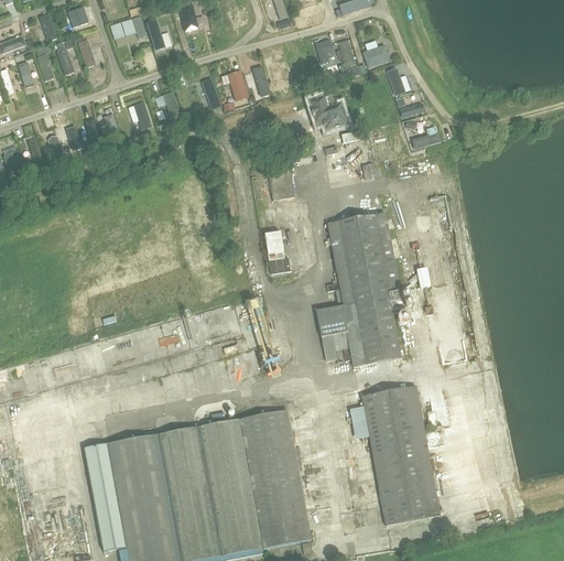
[(128,11),(125,0),(116,0),(120,13),(128,11)]
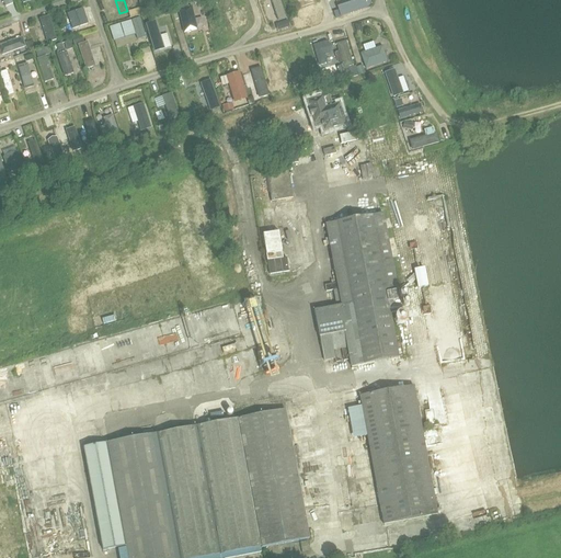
[(272,0),(278,18),(286,14),(281,0),(272,0)]
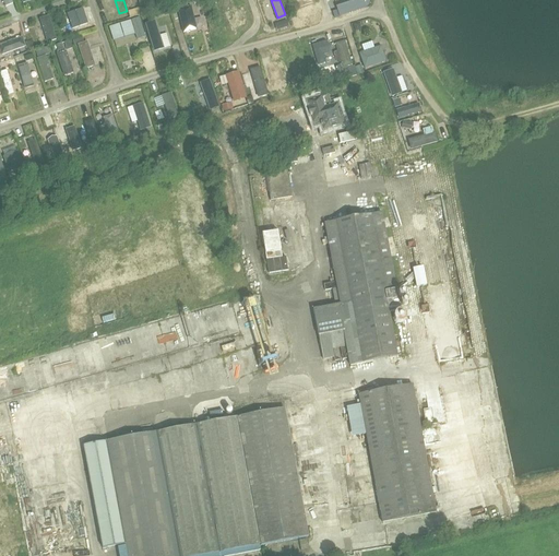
[(361,6),(359,0),(353,0),(339,6),(337,6),(333,8),(335,13),(341,12),(341,13),(361,6)]
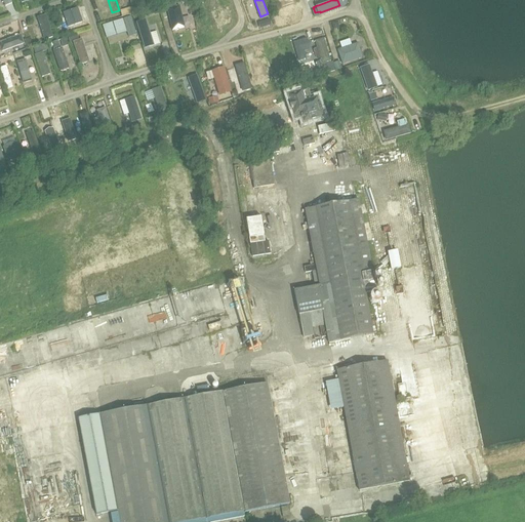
[(179,3),(168,6),(171,17),(173,28),(185,25),(179,3)]
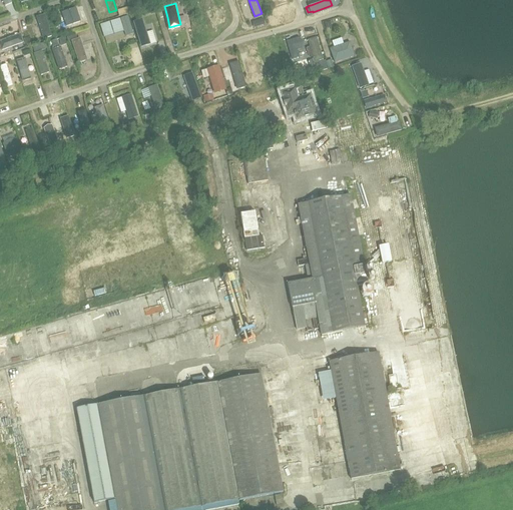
[(212,3),(205,5),(212,25),(219,23),(212,3)]
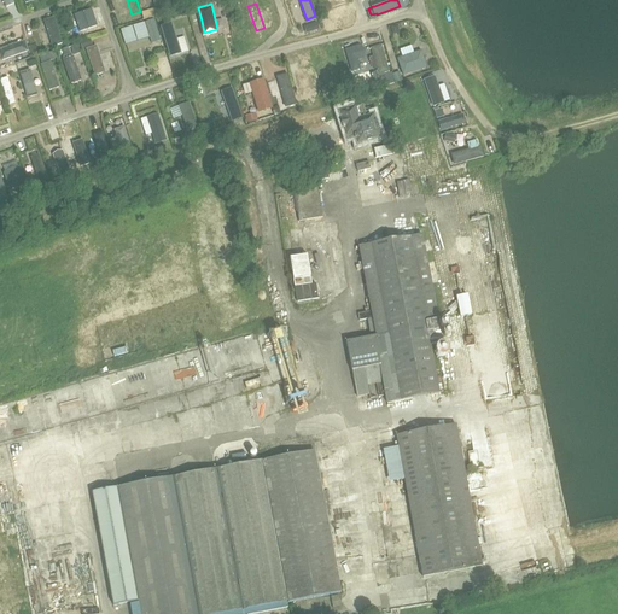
[(157,12),(155,5),(141,9),(144,16),(157,12)]
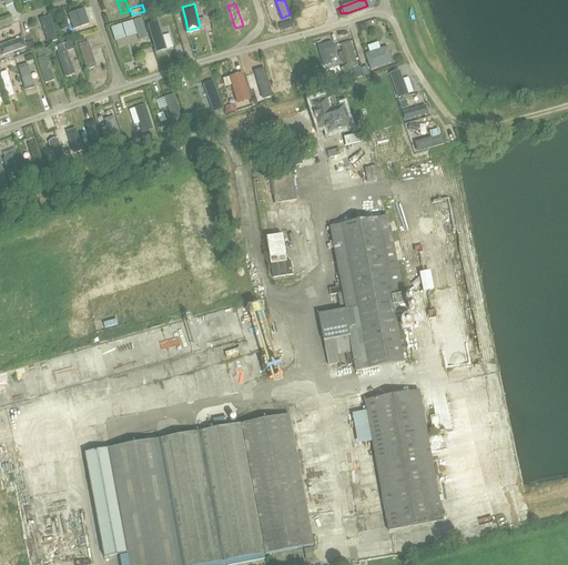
[(73,26),(89,20),(83,6),(69,11),(73,26)]
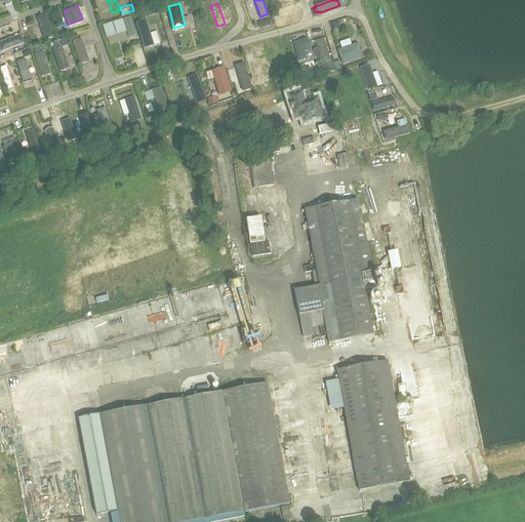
[(297,5),(282,11),(286,23),(301,16),(297,5)]
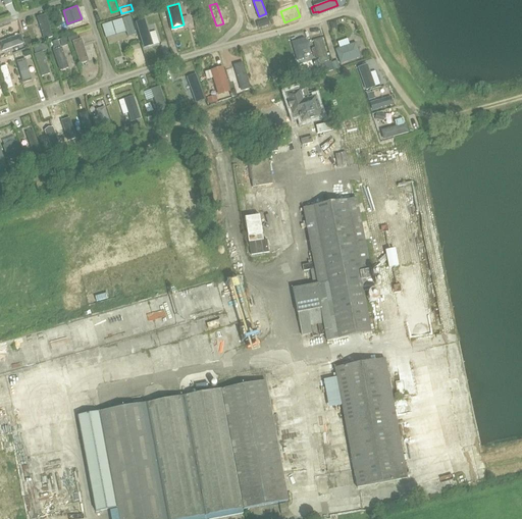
[(45,13),(37,15),(43,37),(52,34),(45,13)]
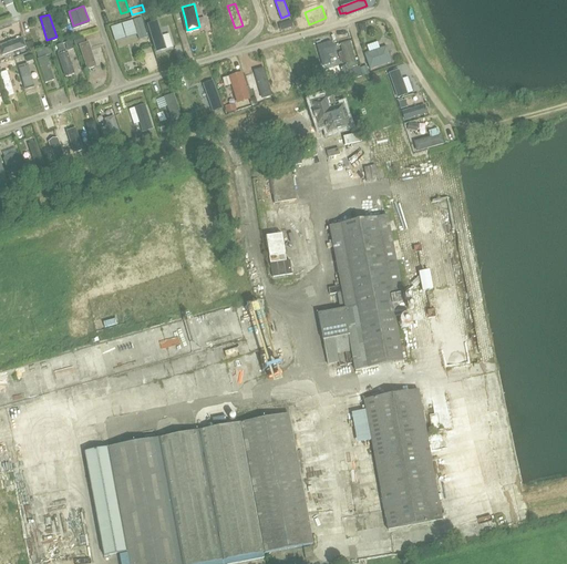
[(140,37),(147,34),(142,16),(134,19),(140,37)]
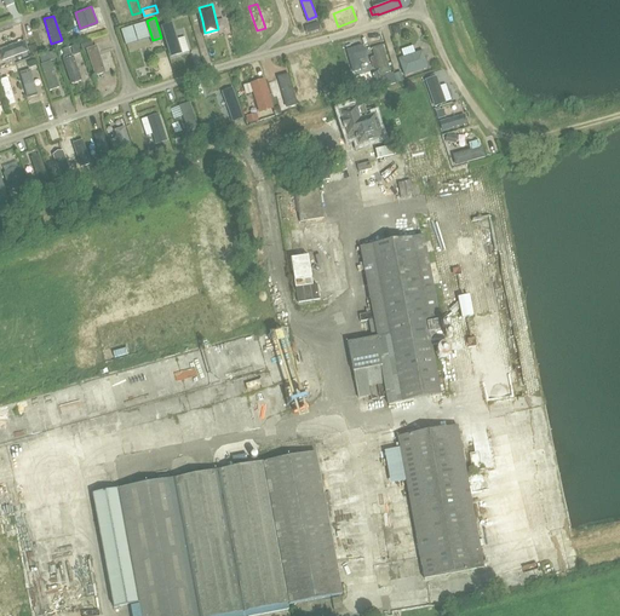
[(161,23),(170,52),(181,50),(172,19),(161,23)]
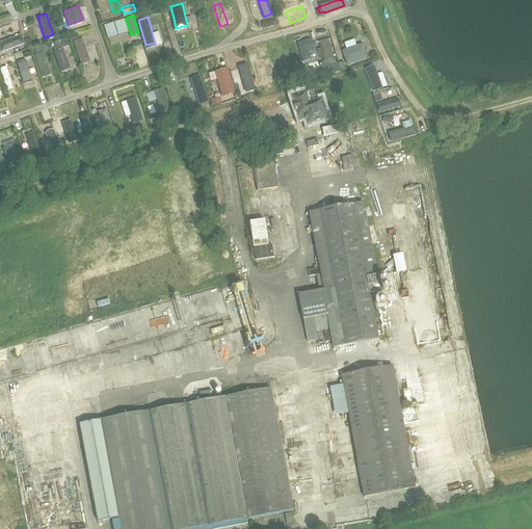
[(109,37),(128,31),(124,18),(105,24),(109,37)]
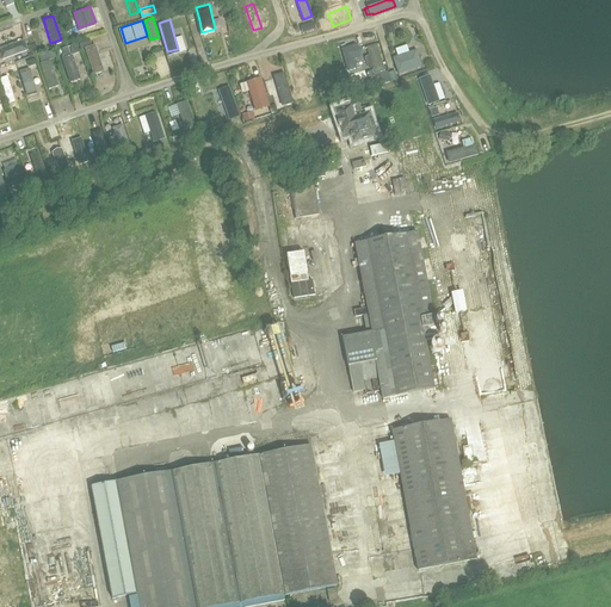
[(0,47),(0,51),(2,59),(29,49),(24,38),(0,47)]
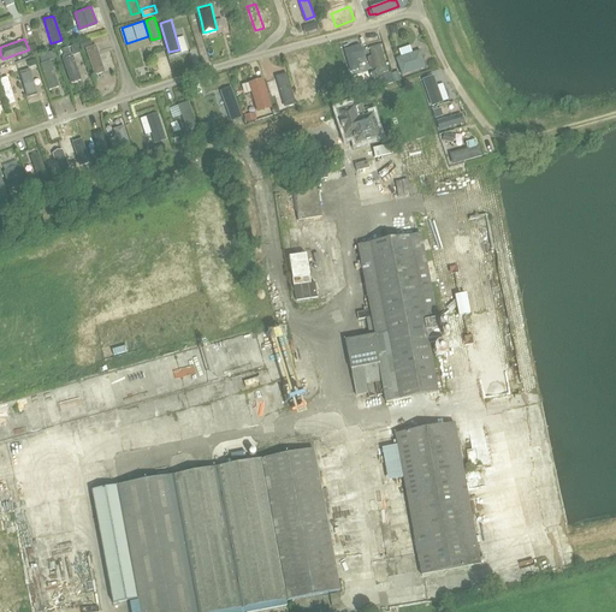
[(380,71),(388,69),(379,42),(369,45),(377,66),(378,72),(380,71)]
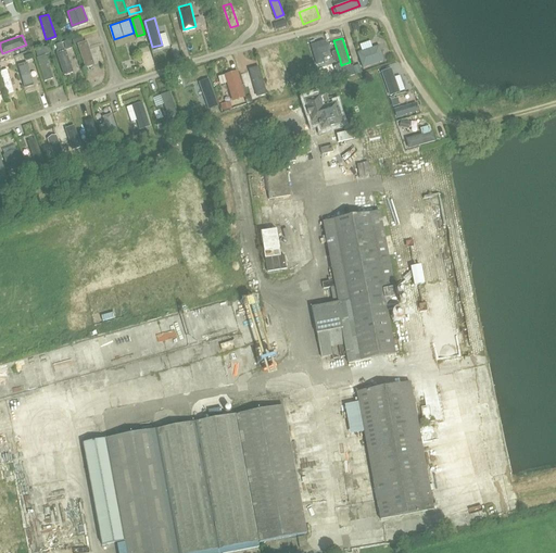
[(86,39),(77,42),(85,65),(93,62),(86,39)]
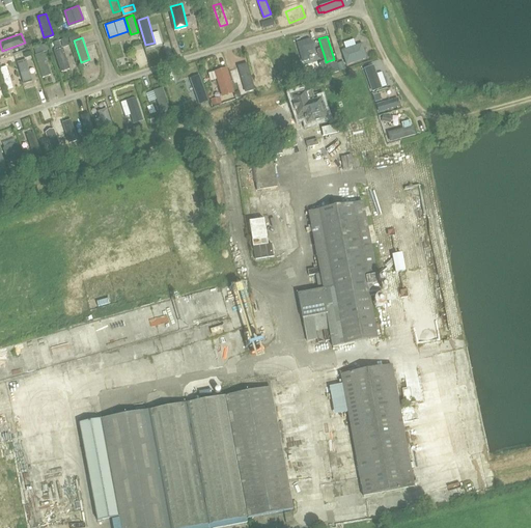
[(366,56),(361,42),(341,48),(346,63),(366,56)]
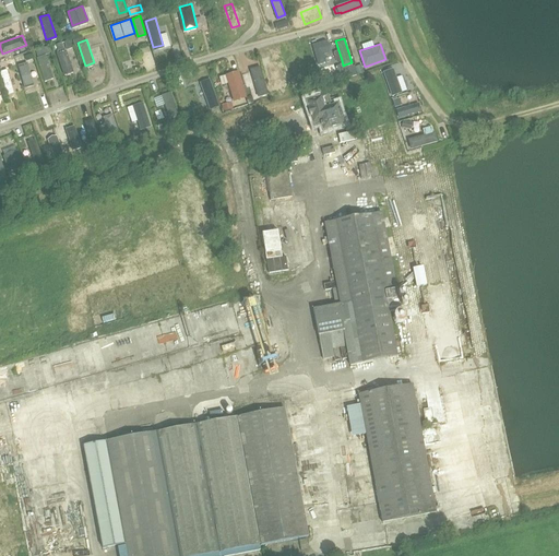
[(73,69),(67,49),(58,52),(64,72),(73,69)]
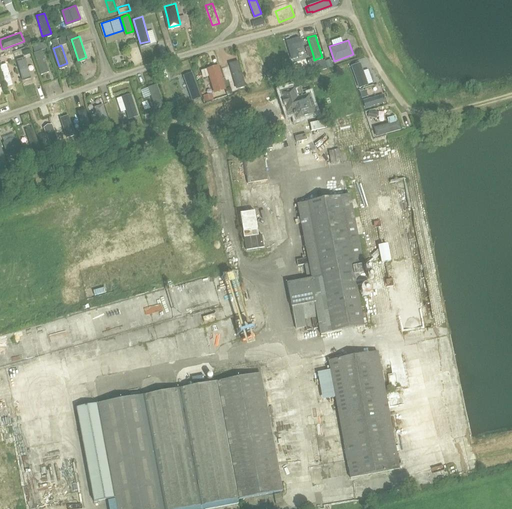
[(42,49),(34,52),(40,72),(48,69),(42,49)]
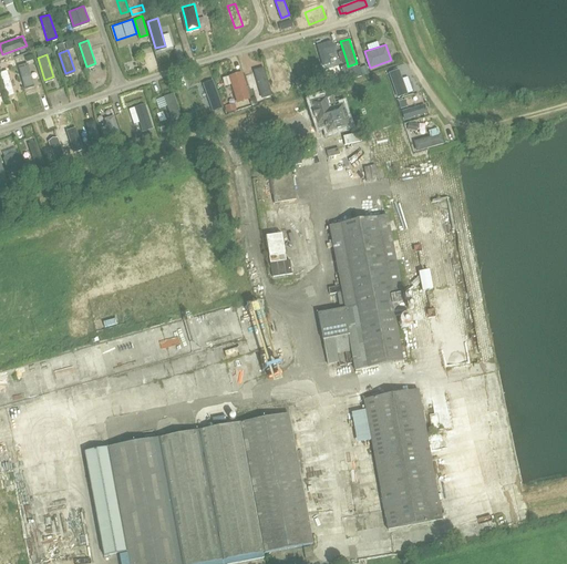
[(279,61),(284,80),(292,78),(287,59),(279,61)]
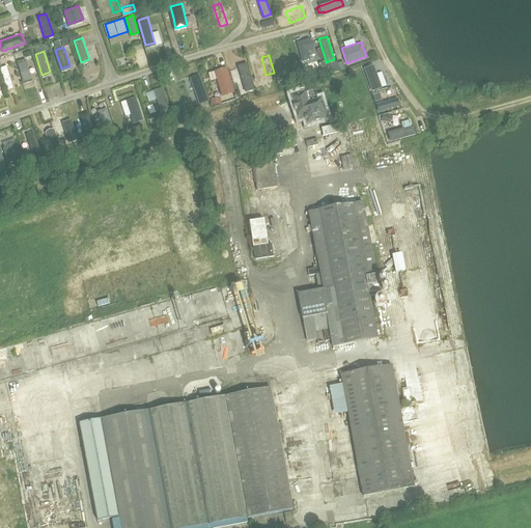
[(298,74),(290,56),(283,59),(287,70),(278,73),(281,80),(298,74)]
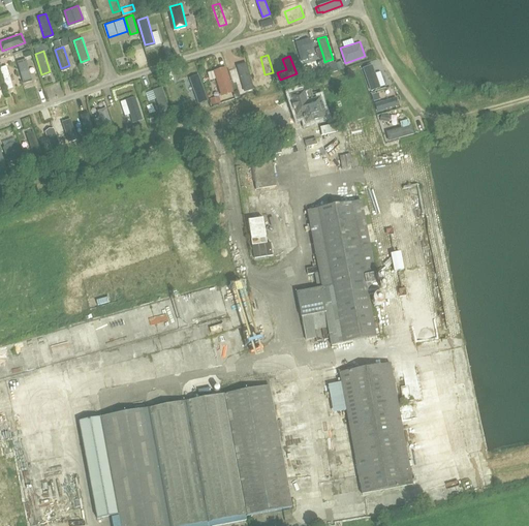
[(17,59),(23,81),(31,78),(24,57),(17,59)]
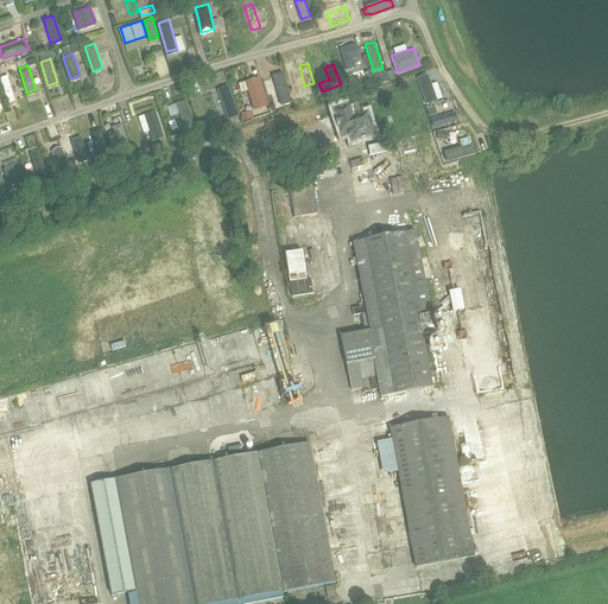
[(375,80),(379,80),(377,71),(375,70),(373,71),(372,65),(363,68),(367,82),(375,80)]
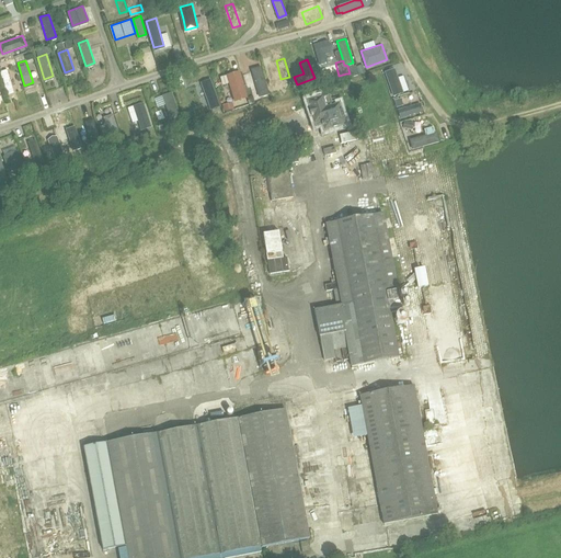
[(252,67),(260,94),(268,92),(261,65),(252,67)]
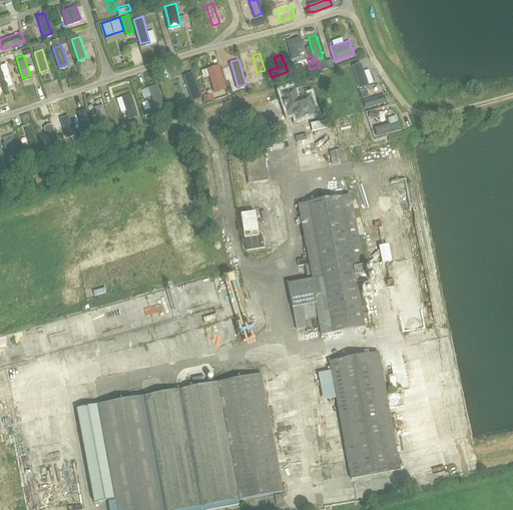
[(352,64),(360,86),(369,83),(361,60),(352,64)]
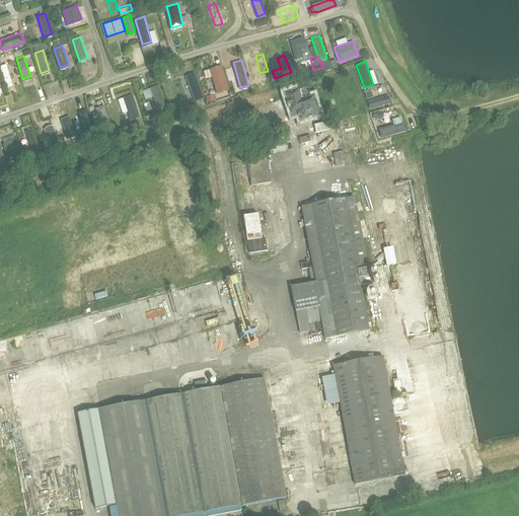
[(0,68),(5,85),(12,82),(6,62),(0,64),(0,68)]
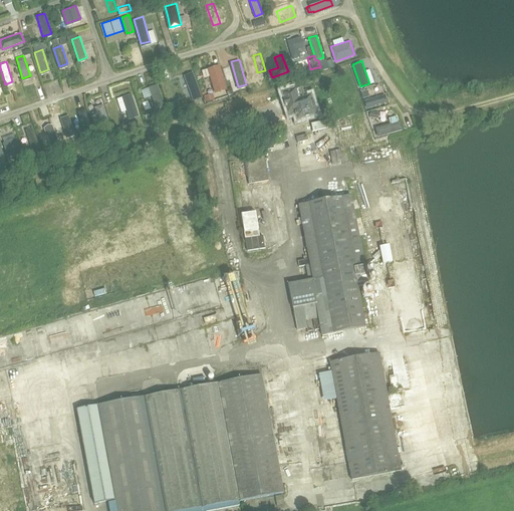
[(209,68),(216,89),(226,86),(219,65),(209,68)]
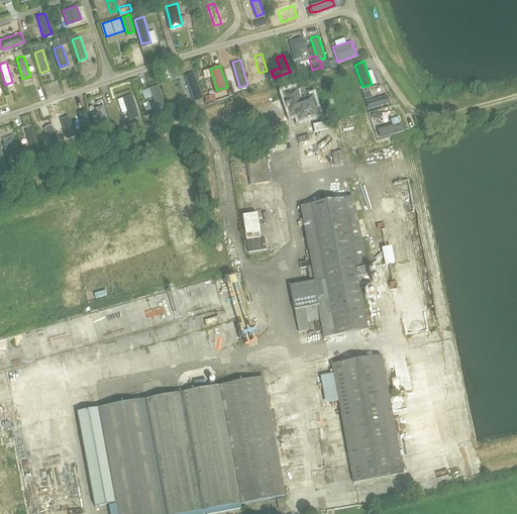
[(193,75),(187,77),(193,95),(199,93),(193,75)]
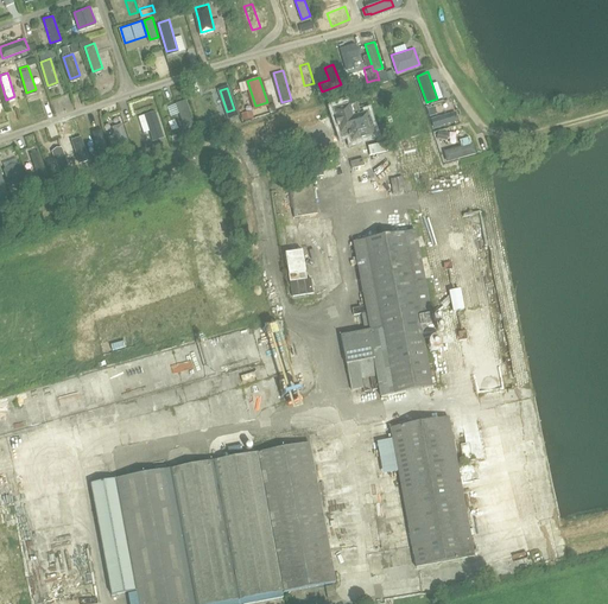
[(210,126),(217,124),(207,96),(201,99),(210,126)]
